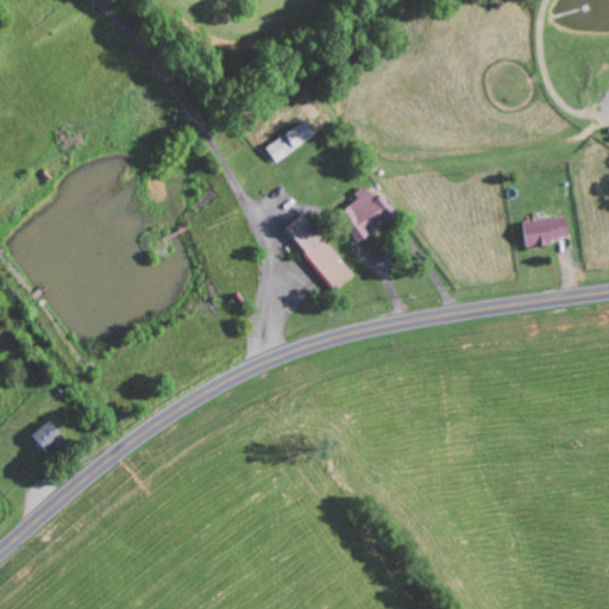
[(278,162),(319,135),(308,119),(268,148),(278,162)]
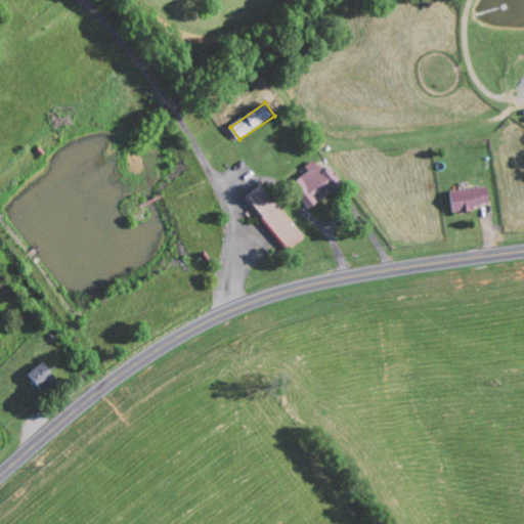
[(333,166),(325,172),(317,162),(292,179),(312,208),(345,184),(333,166)]
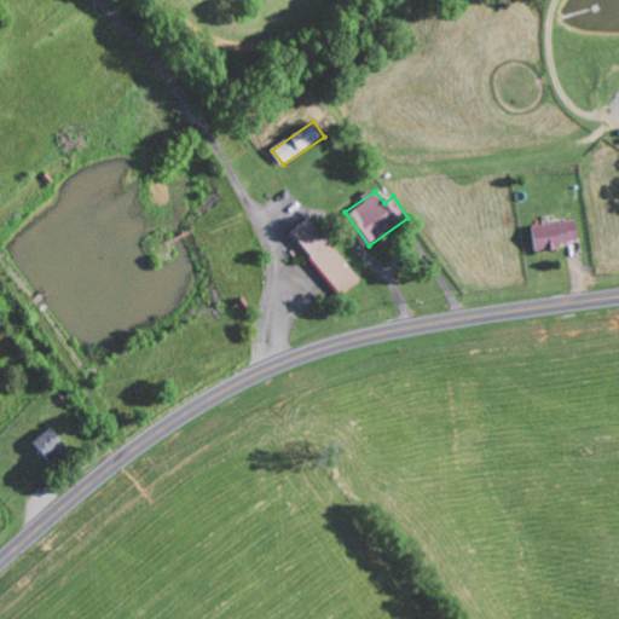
[(293,233),(343,296),(363,279),(312,217),(293,233)]
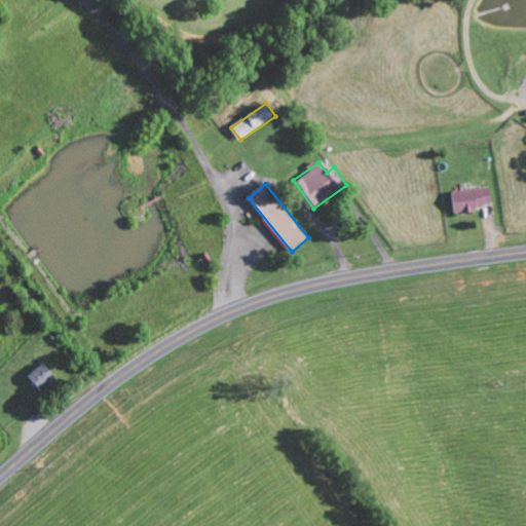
[(457,212),(496,205),(492,185),(454,192),(457,212)]
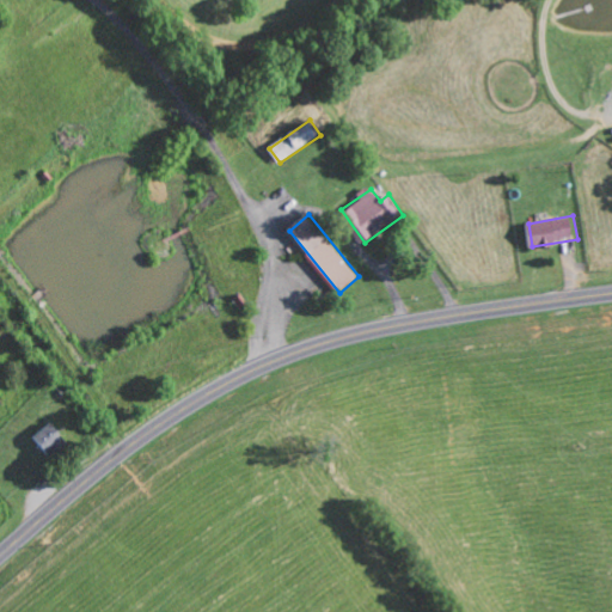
[(51,457),(71,445),(55,422),(36,435),(51,457)]
